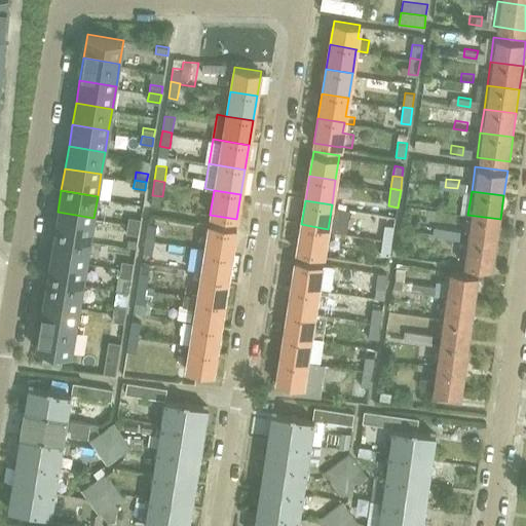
[(442,211),(454,213),(455,204),(443,202),(442,211)]
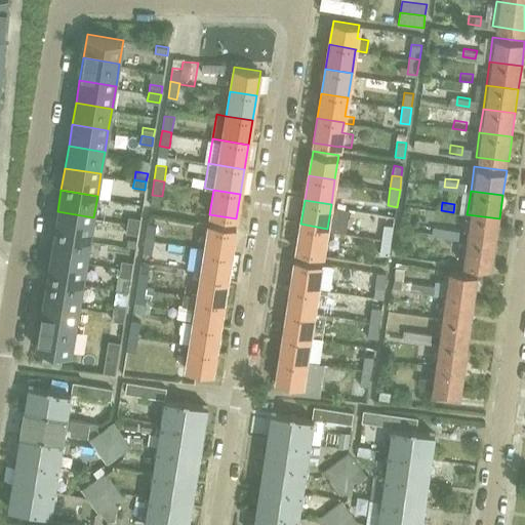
[(93,217),(57,211),(53,234),(89,239),(93,217)]
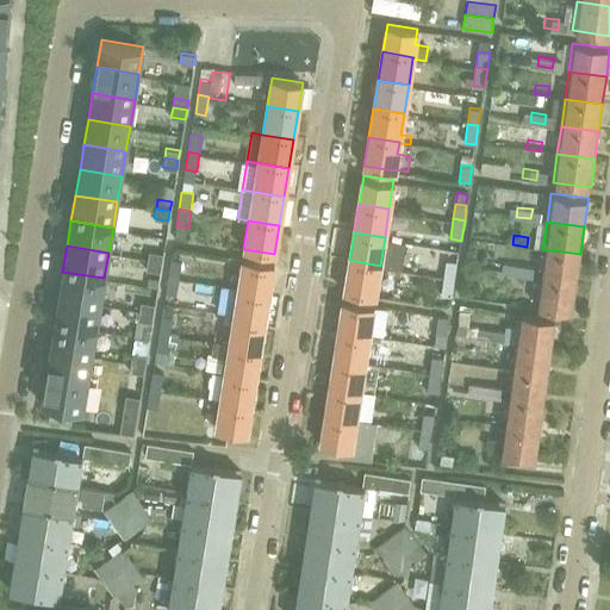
[(542,249),(539,277),(577,282),(580,254),(542,249)]
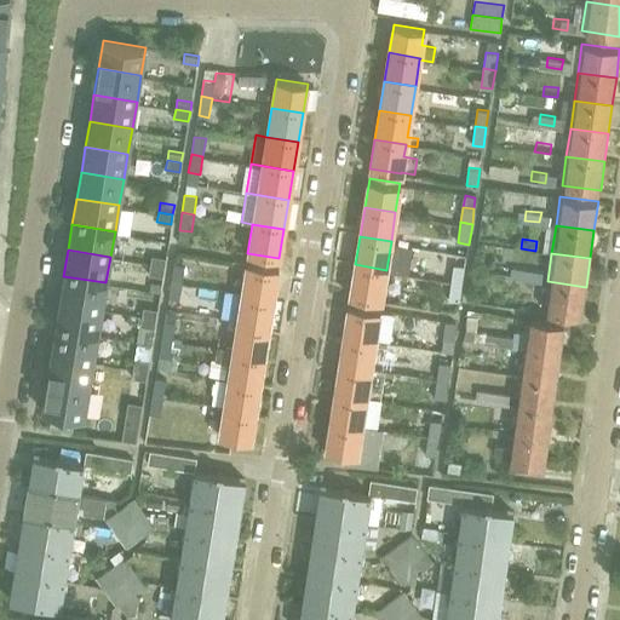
[(151,254),(149,264),(164,267),(166,257),(151,254)]
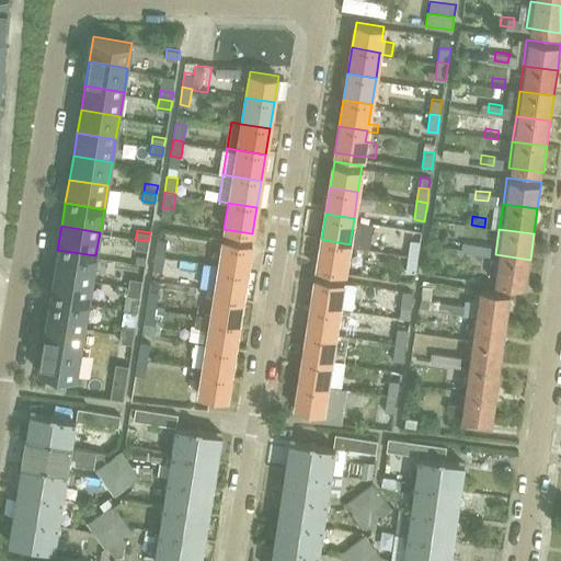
[(222,237),(218,262),(218,263),(248,267),(252,241),(222,237)]
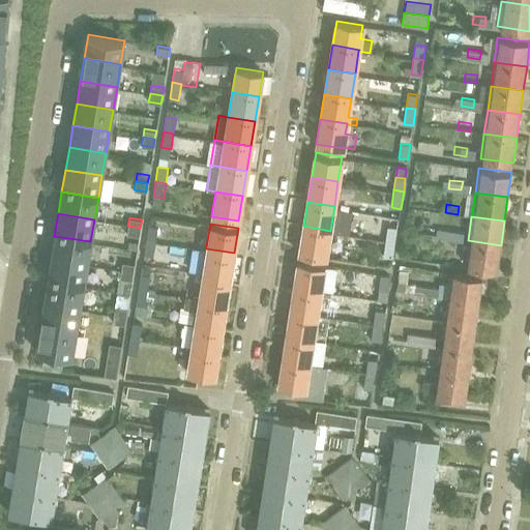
[(149,225),(146,238),(156,240),(159,226),(149,225)]
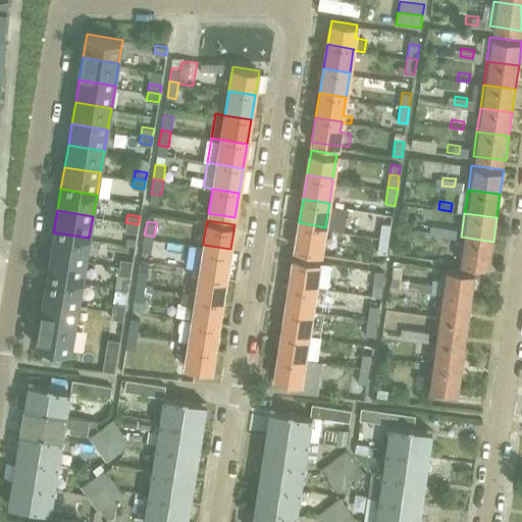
[(138,224),(125,222),(124,230),(137,232),(138,224)]
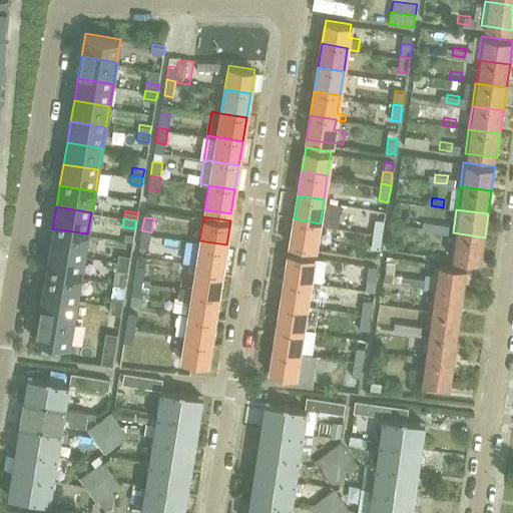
[(320,223),(294,218),(290,242),(316,246),(320,223)]
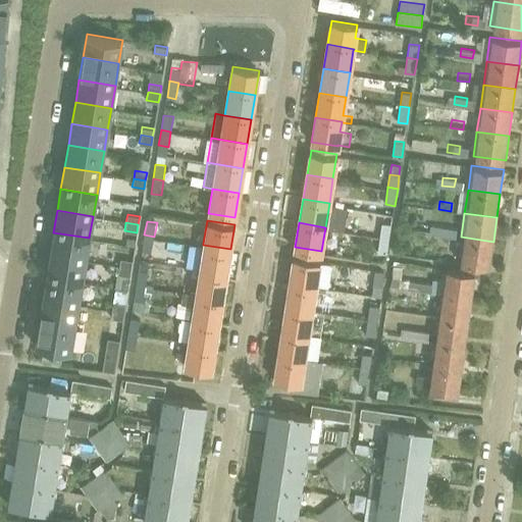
[(382,222),(380,236),(389,238),(392,223),(382,222)]
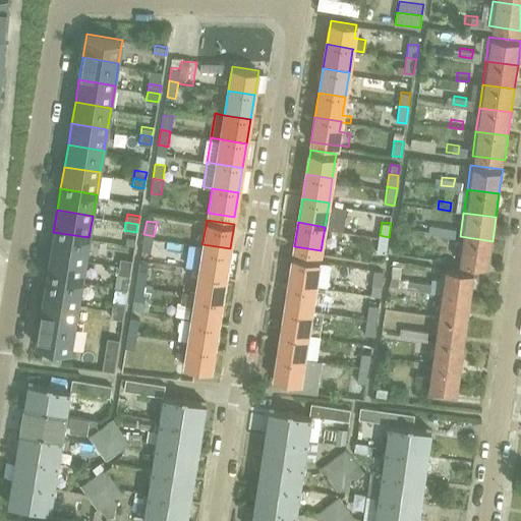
[(448,226),(436,224),(435,232),(447,234),(448,226)]
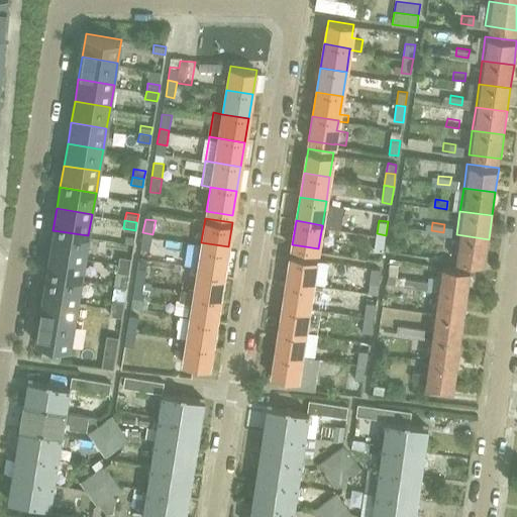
[(88,235),(53,230),(49,251),(85,257),(88,235)]
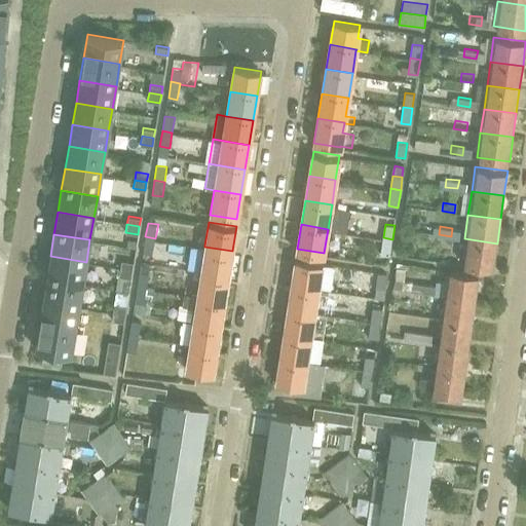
[(155,238),(145,236),(143,254),(153,255),(155,238)]
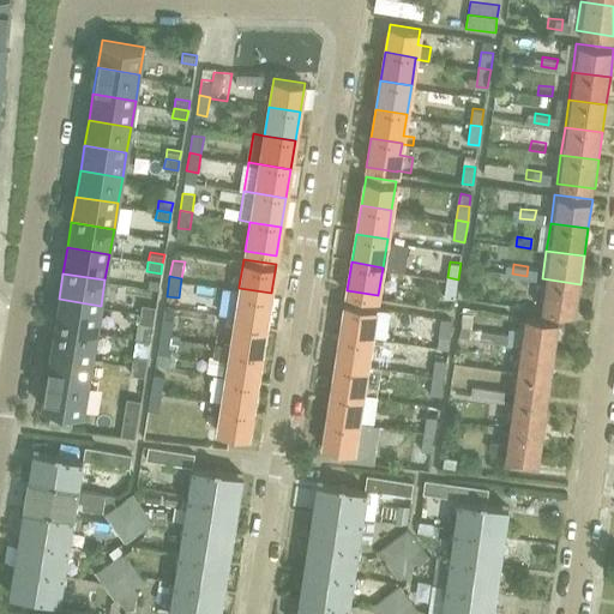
[(458,280),(447,277),(444,296),(456,299),(458,280)]
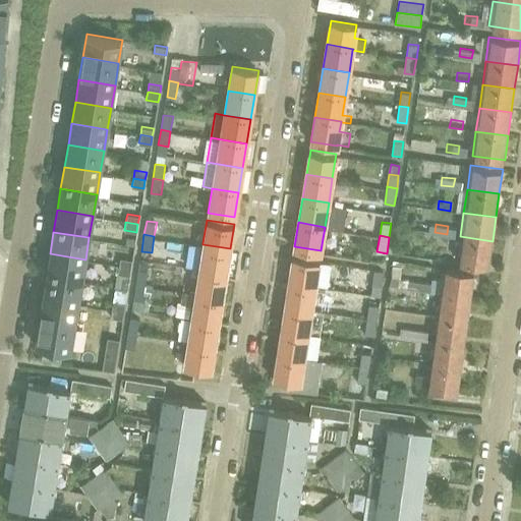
[(460,236),(457,261),(488,266),(493,241),(460,236)]
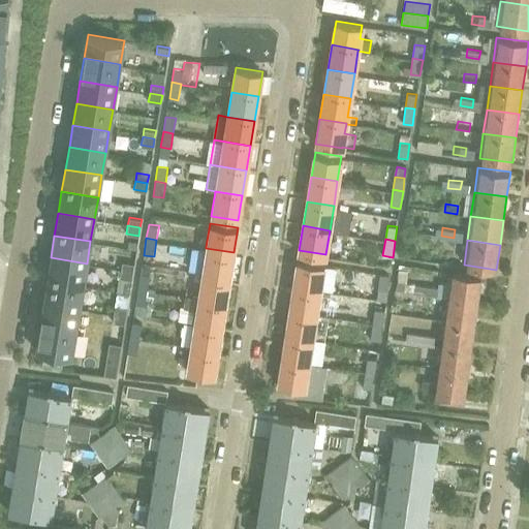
[(204,262),(203,272),(201,273),(229,277),(234,252),(206,248),(206,247),(191,245),(188,259),(204,262)]
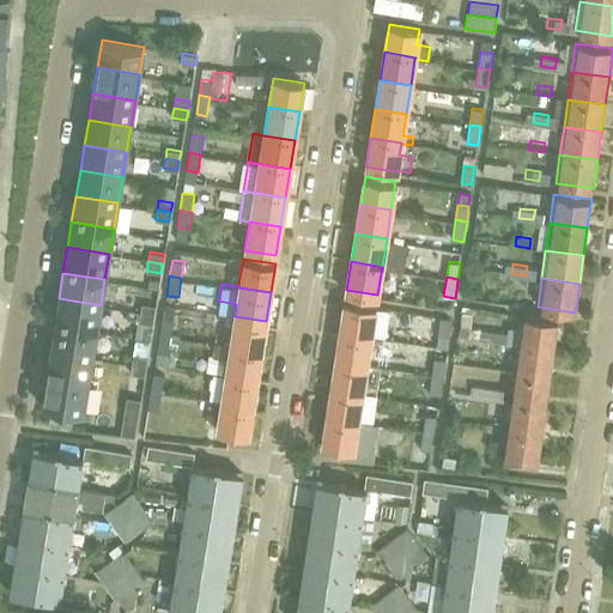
[(509,292),(507,302),(521,304),(523,295),(509,292)]
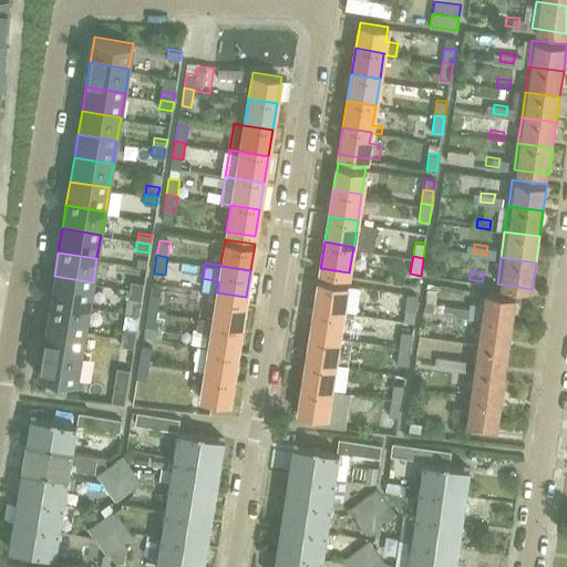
[(93,282),(54,276),(50,299),(89,306),(93,282)]
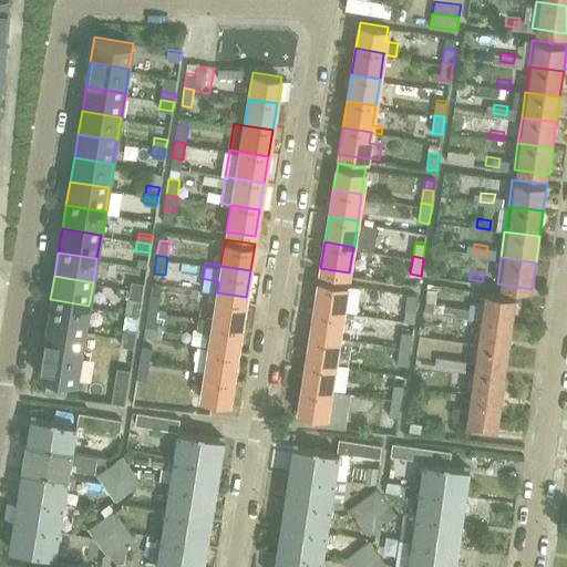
[(319,278),(315,305),(343,309),(348,282),(319,278)]
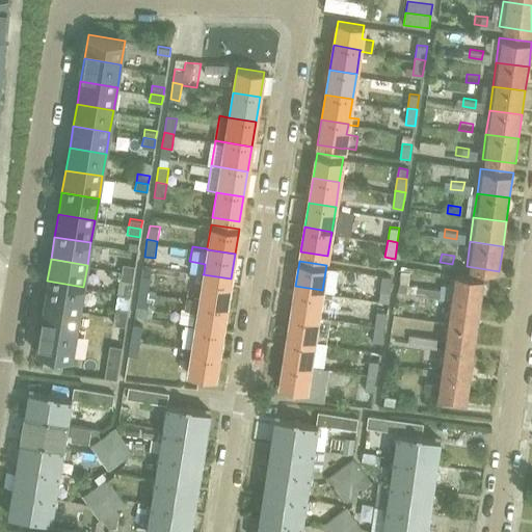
[(123,262),(121,270),(133,272),(134,264),(123,262)]
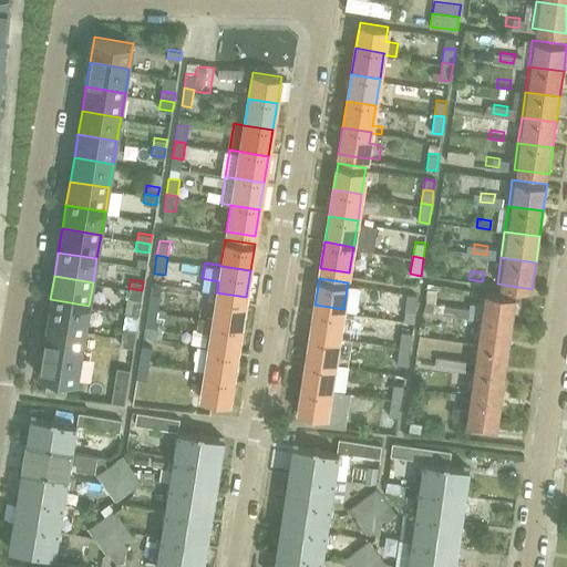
[(142,290),(129,288),(127,297),(141,299),(142,290)]
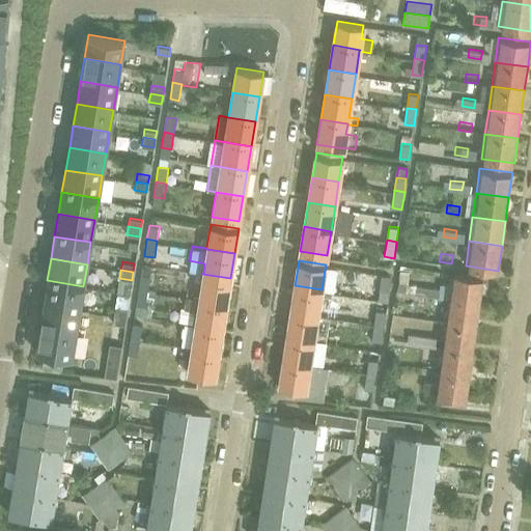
[(191,271),(187,297),(226,303),(230,278),(202,274),(203,273),(191,271)]
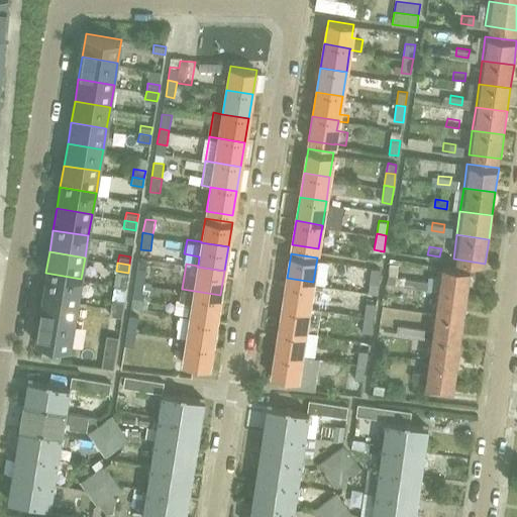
[(471,271),(439,266),(435,291),(468,295),(471,271)]
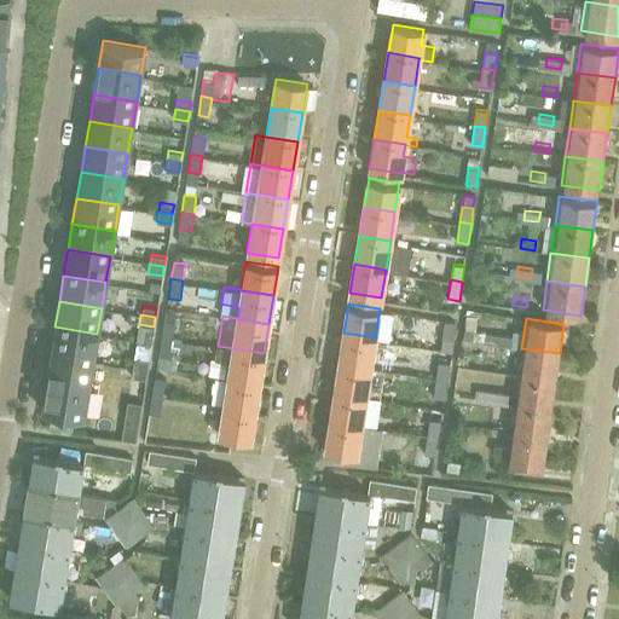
[(165,320),(161,336),(173,339),(175,322),(165,320)]
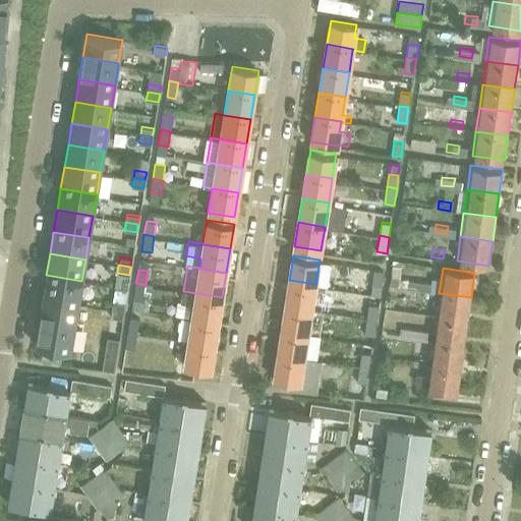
[(382,286),(384,271),(374,270),(371,285),(382,286)]
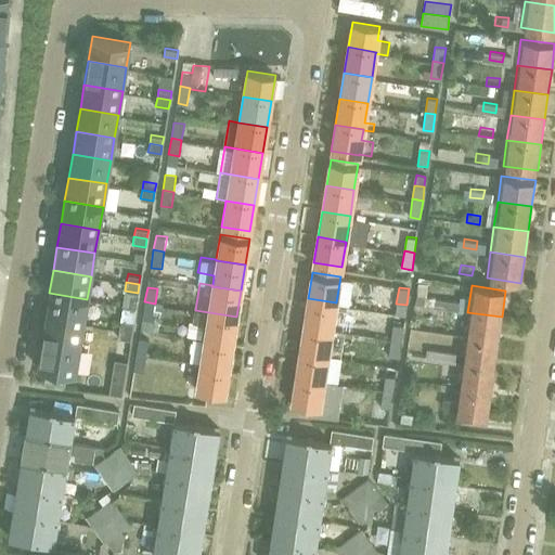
[(87,299),(49,293),(46,315),(84,322),(87,299)]
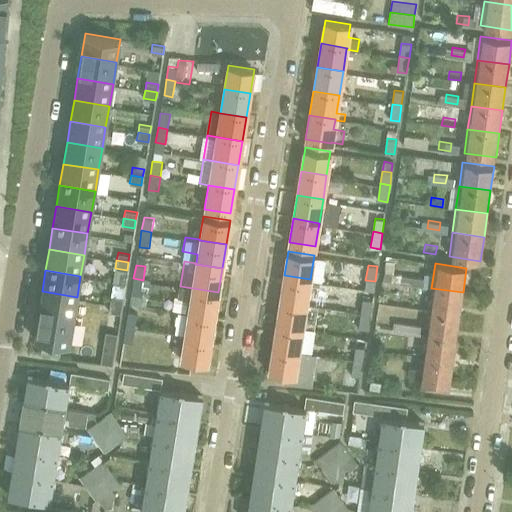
[(284,275),(281,299),(306,303),(310,279),(284,275)]
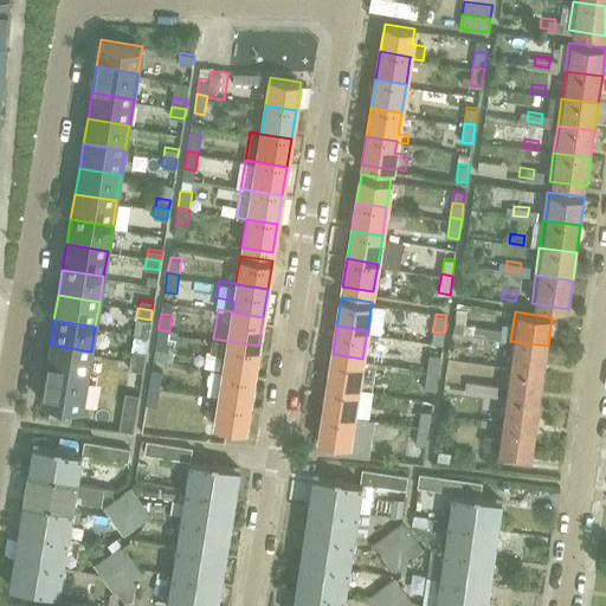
[(169,331),(158,329),(155,348),(167,350),(169,331)]
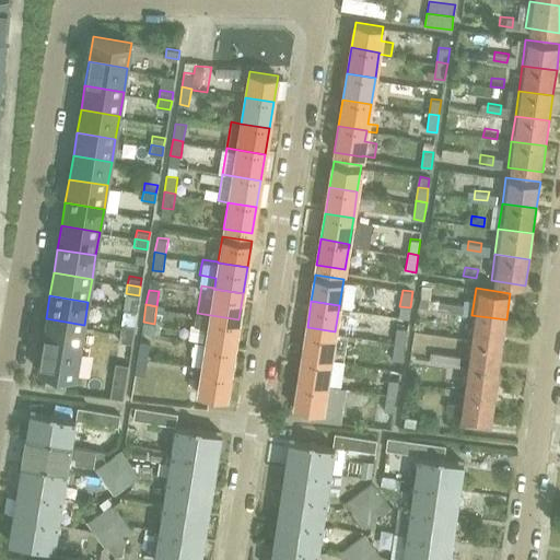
[(238,319),(197,313),(195,324),(188,323),(185,338),(206,341),(234,346),(238,319)]
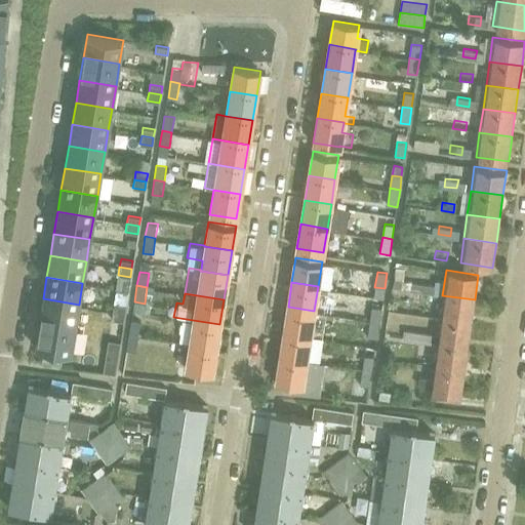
[(442,295),(439,319),(472,323),(475,299),(442,295)]
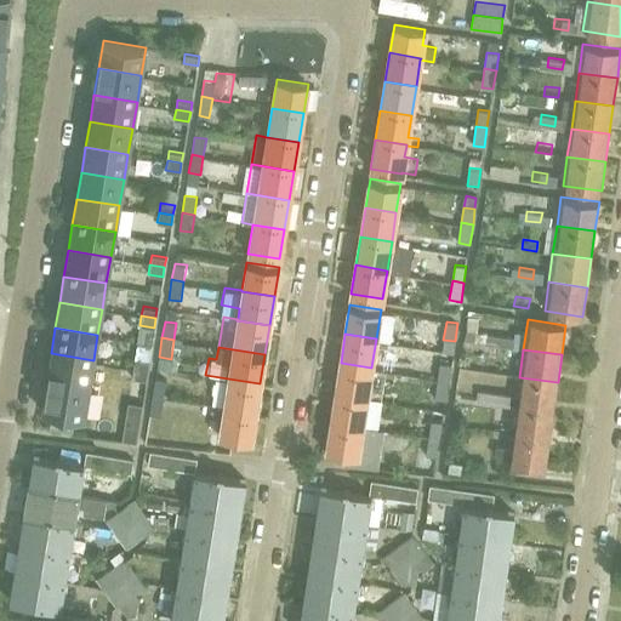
[(93,360),(51,353),(46,380),(89,387),(93,360)]
